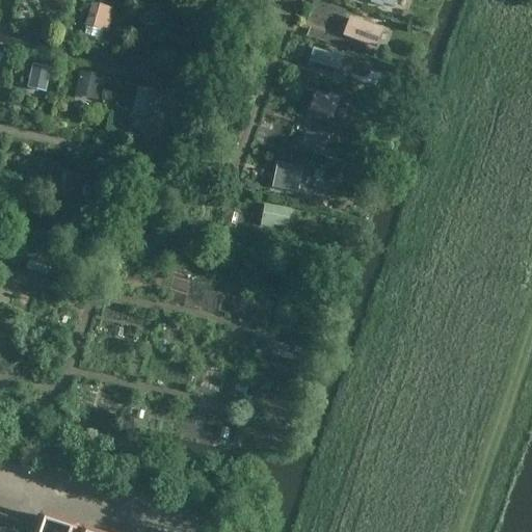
[(106,20),(109,9),(94,5),(87,25),(107,30),(109,21),(106,20)]
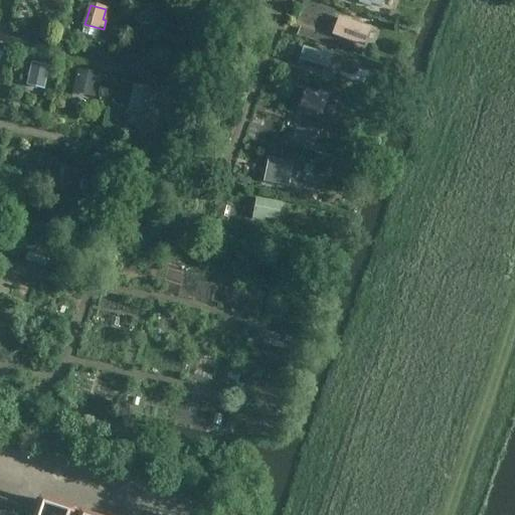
[(138,5),(135,20),(158,25),(159,16),(156,16),(158,9),(138,5)]
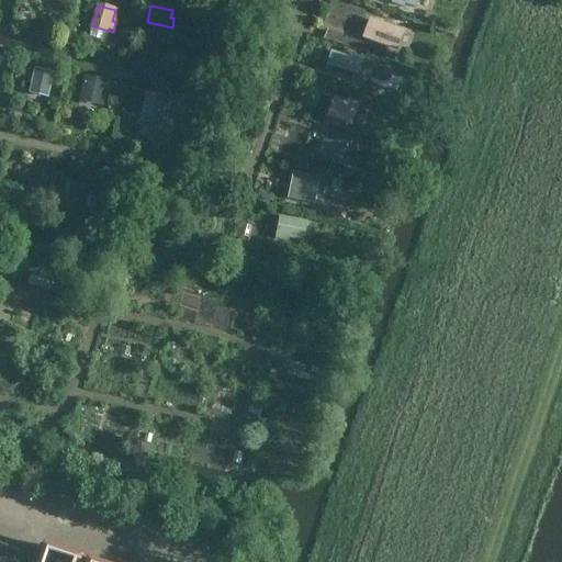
[(377,23),(370,40),(392,47),(397,31),(377,23)]
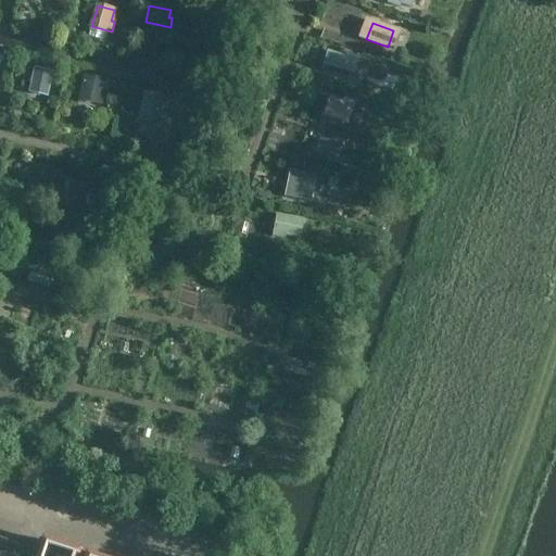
[(210,38),(206,47),(220,51),(224,42),(210,38)]
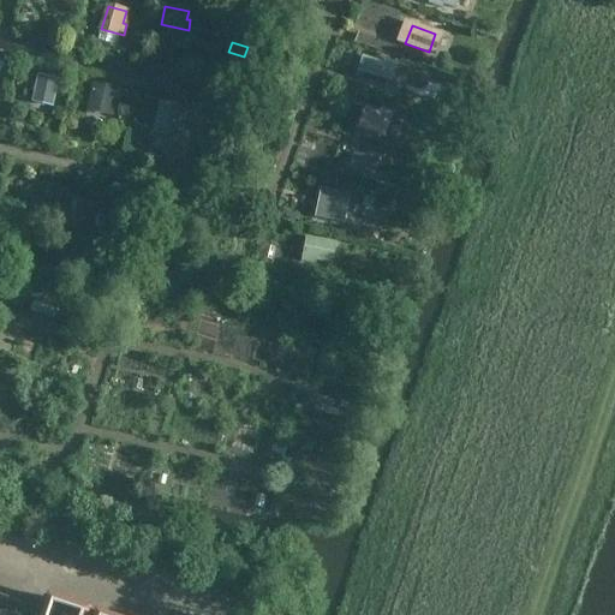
[(395,69),(396,65),(383,60),(383,65),(366,60),(360,78),(384,85),(390,67),(395,69)]
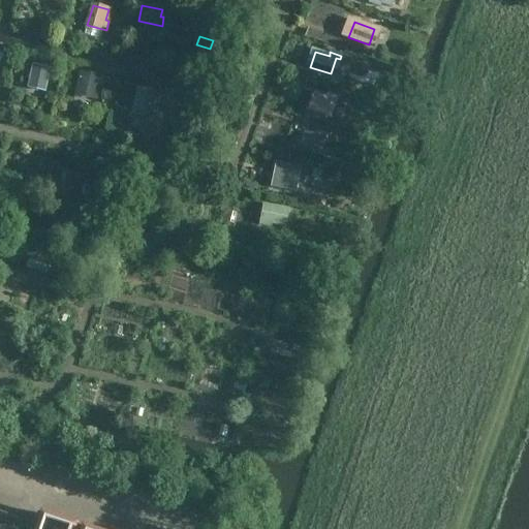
[(44,91),(50,69),(33,65),(28,88),(44,91)]
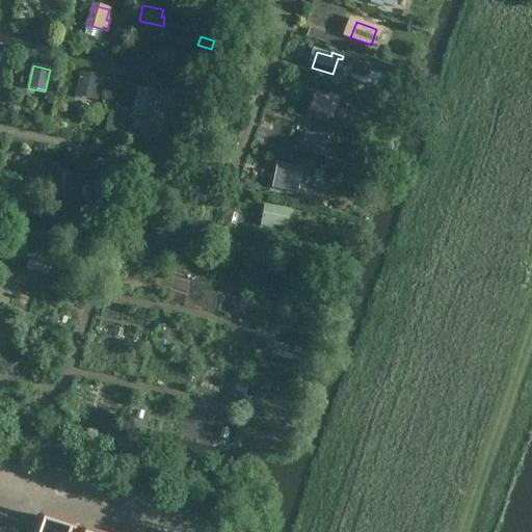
[(96,100),(100,82),(79,78),(76,96),(96,100)]
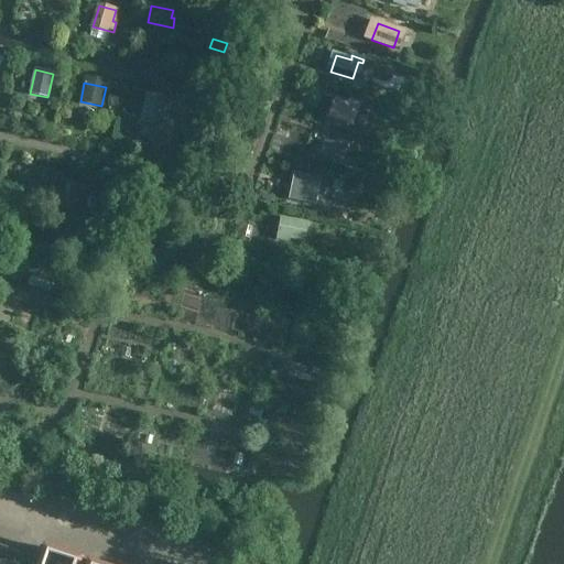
[(160,128),(166,99),(147,94),(140,123),(160,128)]
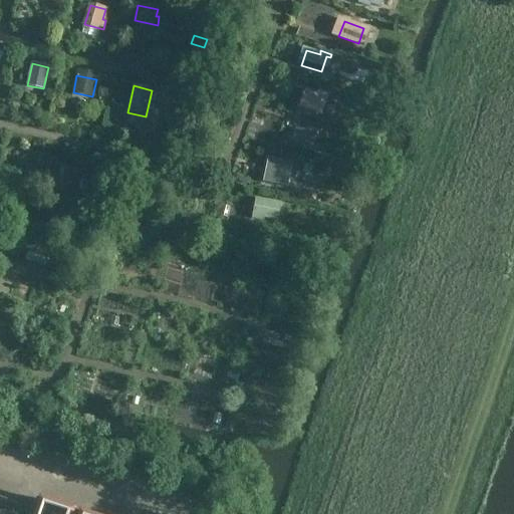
[(326,100),(328,96),(319,93),(318,96),(305,92),(300,106),(319,112),(323,99),(326,100)]
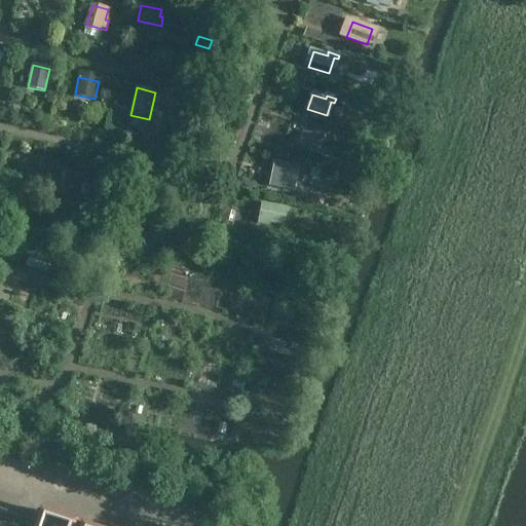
[(315,154),(325,130),(306,123),(297,148),(315,154)]
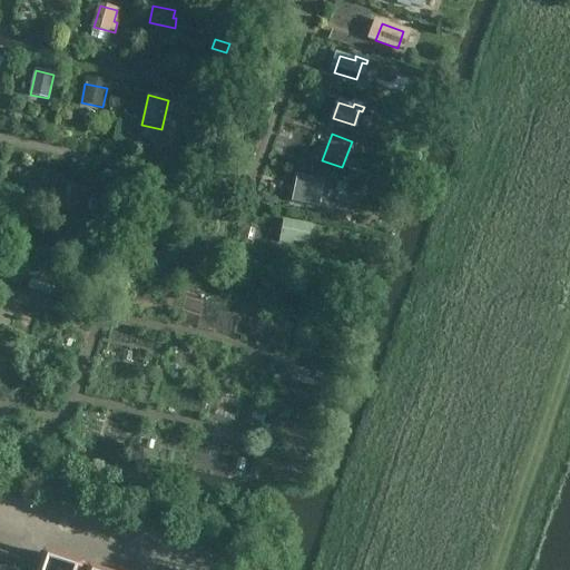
[(317,205),(321,186),(310,184),(311,180),(298,178),(294,200),(317,205)]
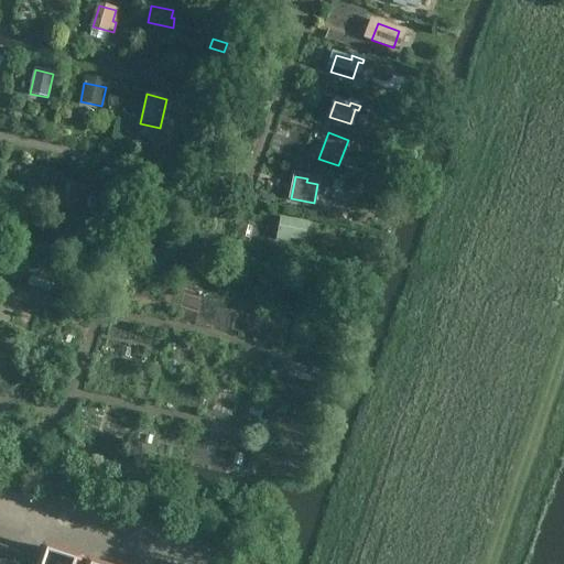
[(68,185),(64,202),(80,206),(85,190),(68,185)]
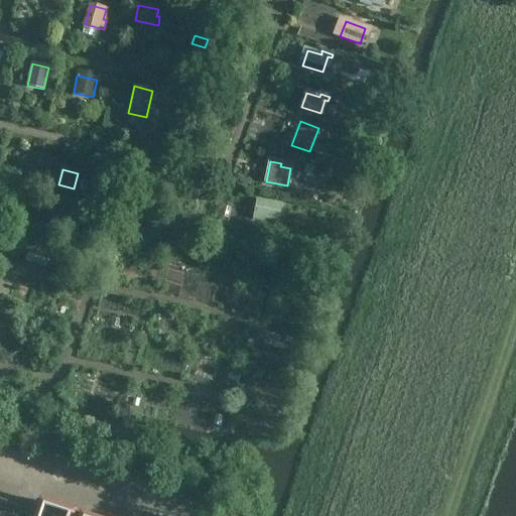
[(274,220),(277,205),(257,201),(253,219),(263,221),(264,218),(274,220)]
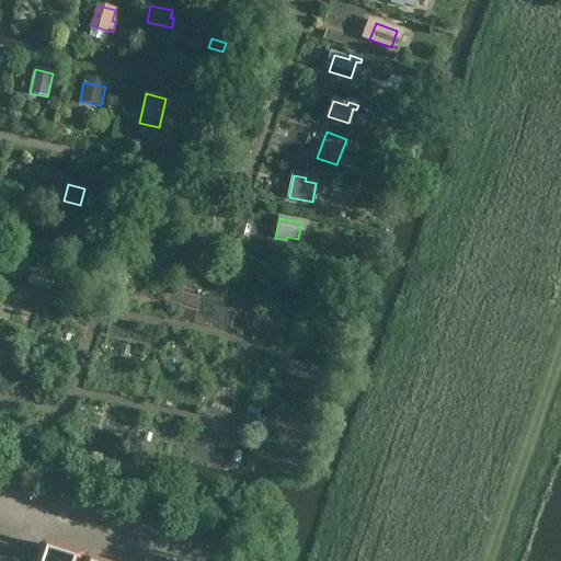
[(91,560),(88,560),(87,560),(80,560),(81,560),(80,560),(76,559),(76,557),(76,556),(44,545),(44,546),(42,548),(37,547),(37,546),(36,545),(31,560),(91,560)]
